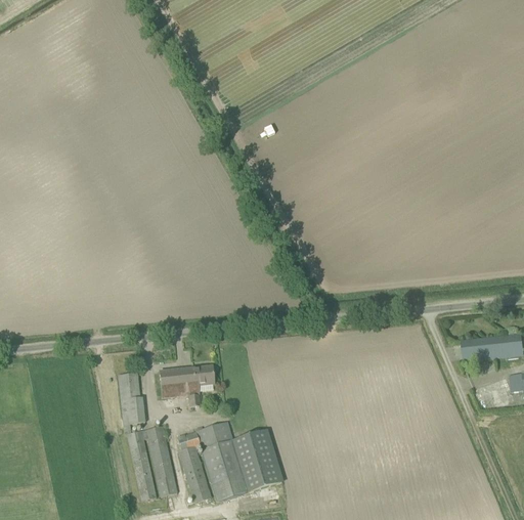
[(250,84),(256,80),(251,72),(245,76),(250,84)]
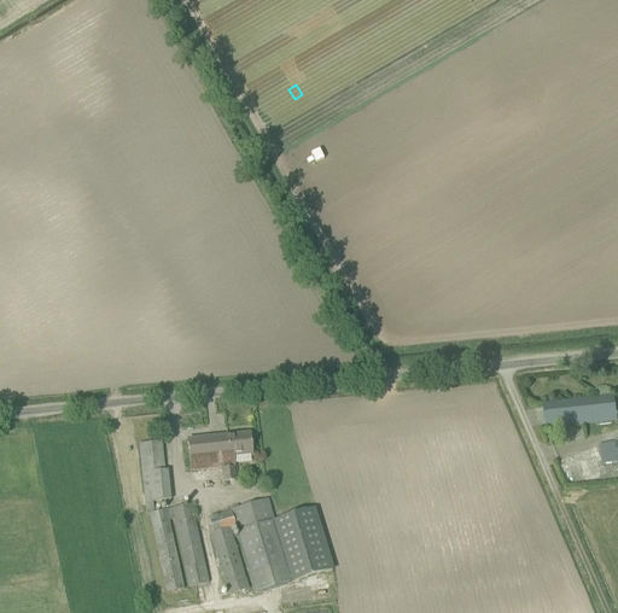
[(614,392),(542,400),(546,424),(617,416),(614,392)]
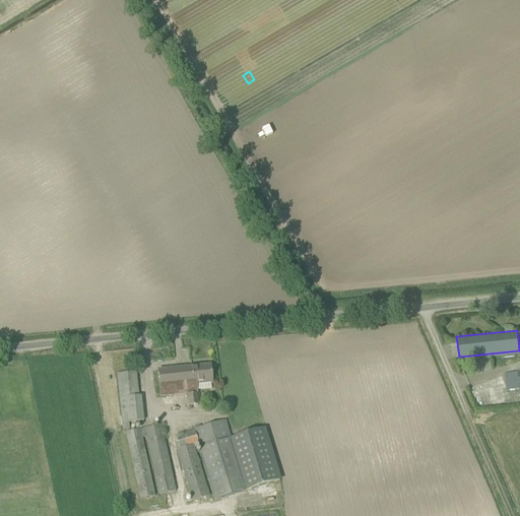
[(172,397),(172,391),(187,389),(189,401),(199,400),(197,379),(211,378),(211,372),(210,362),(157,368),(158,378),(160,392),(163,392),(164,398),(172,397)]
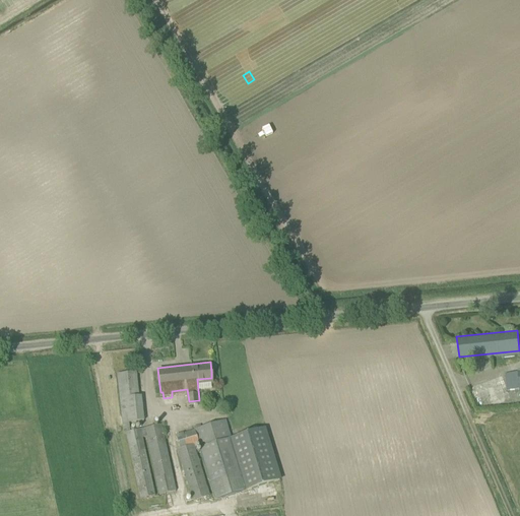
[(140,496),(150,494),(154,493),(142,435),(148,433),(161,491),(177,488),(163,422),(130,429),(129,420),(144,417),(141,393),(138,393),(136,370),(117,372),(123,430),(126,429),(140,496)]
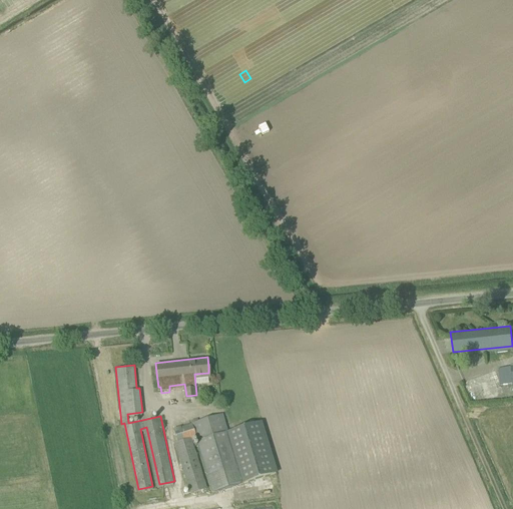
[(178,439),(192,436),(194,435),(211,491),(278,470),(262,419),(228,429),(223,412),(194,421),(175,427),(178,439)]
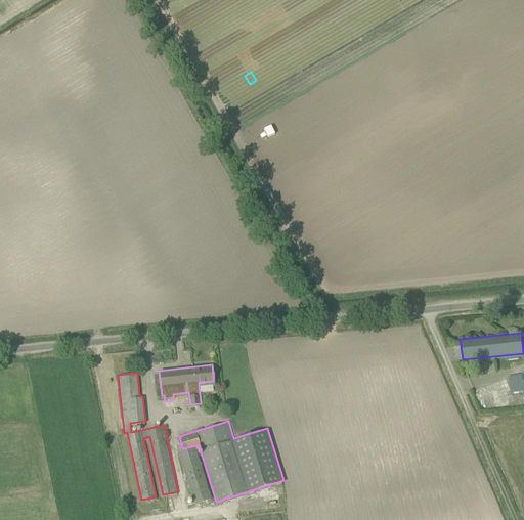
[(180,449),(178,450),(194,503),(195,502),(211,497),(194,445),(182,448),(180,449)]
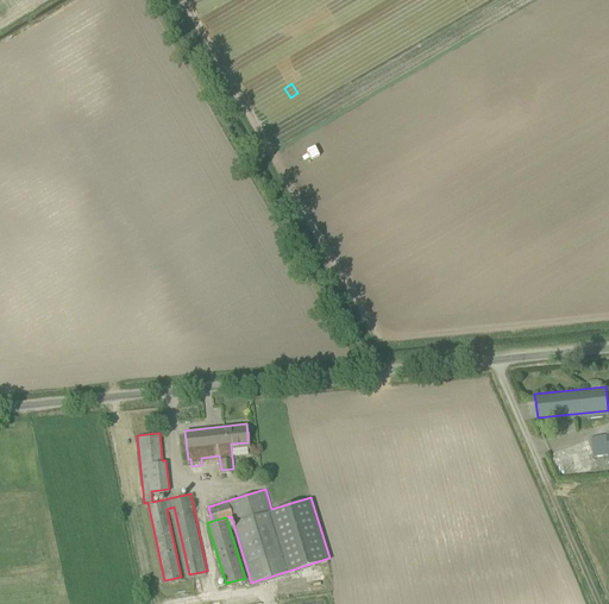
All buildings are outlined.
